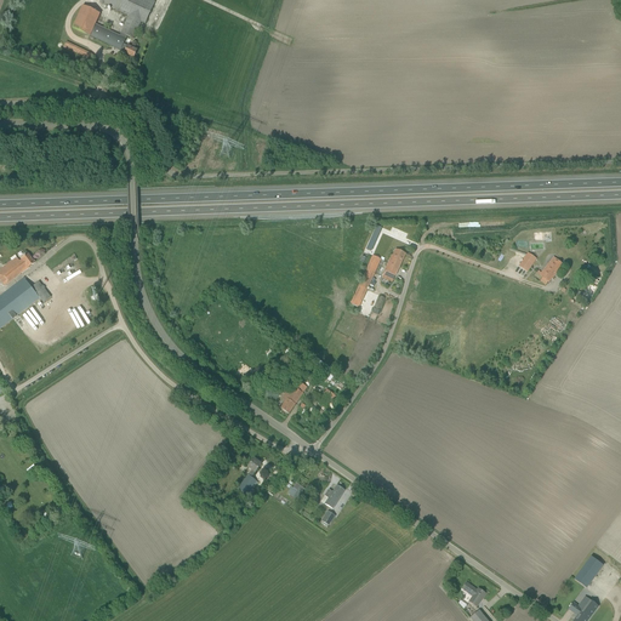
[(151,0),(102,0),(101,3),(130,16),(125,27),(136,33),(141,22),(144,23),(155,3),(151,0)]
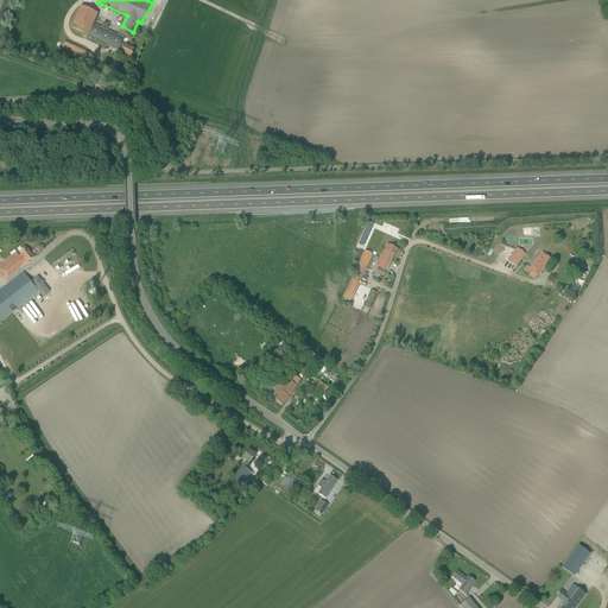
[(133,32),(122,26),(121,26),(118,36),(93,24),(99,14),(81,6),(71,27),(88,36),(118,50),(118,49),(122,51),(121,52),(131,57),(134,50),(121,43),(124,38),(122,38),(124,35),(131,38),(133,32)]
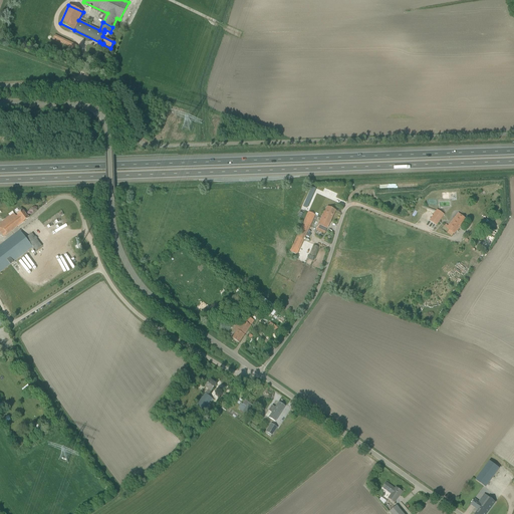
[(55,35),(52,39),(69,47),(71,43),(63,39),(55,35)]
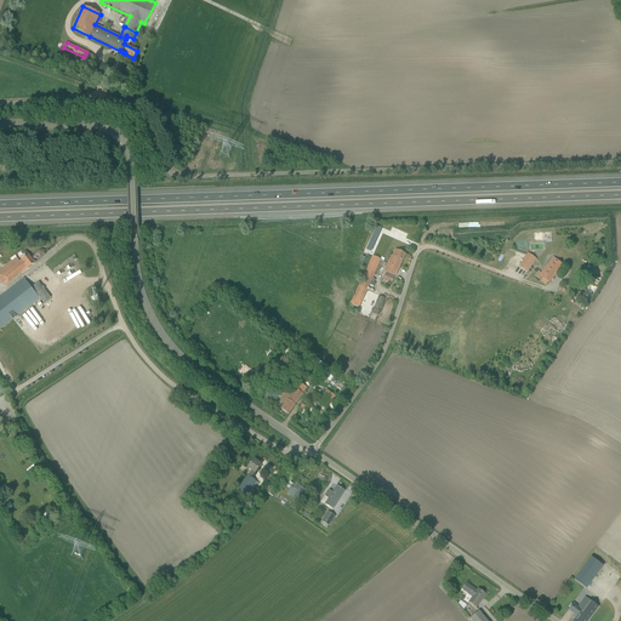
[(382,277),(393,283),(405,254),(397,250),(394,256),(392,256),(382,277)]
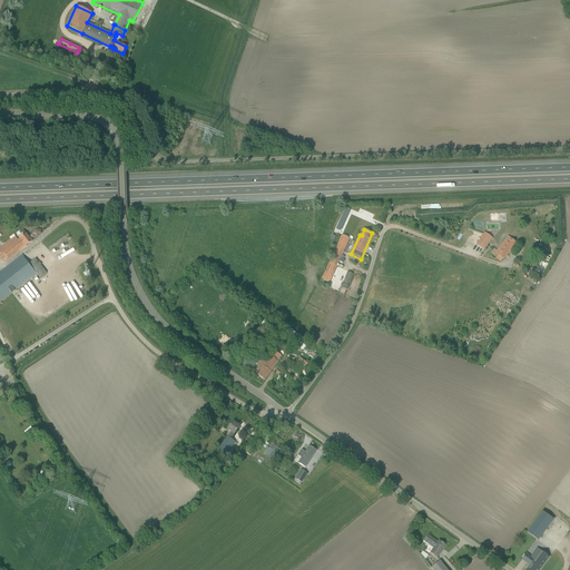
[(484,233),(477,245),(484,249),(492,238),(484,233)]
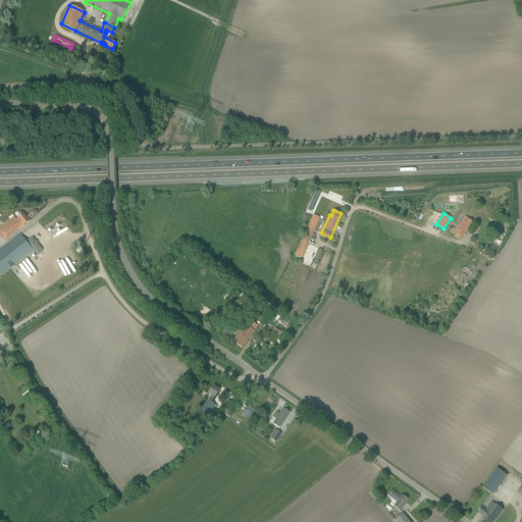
[(13,217),(0,227),(0,236),(4,241),(23,225),(30,221),(23,214),(18,218),(18,219),(16,220),(13,217)]
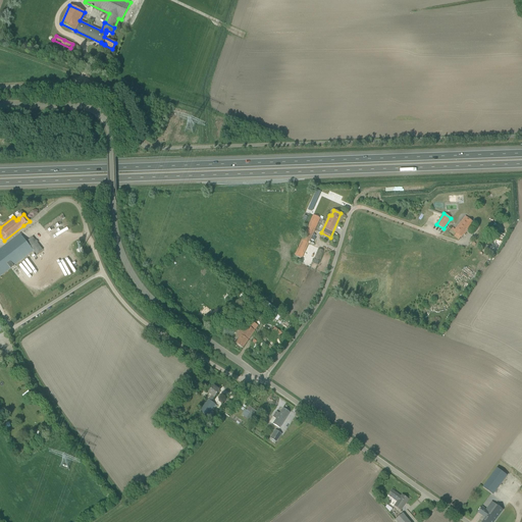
[(295,256),(302,259),(320,218),(313,215),(295,256)]
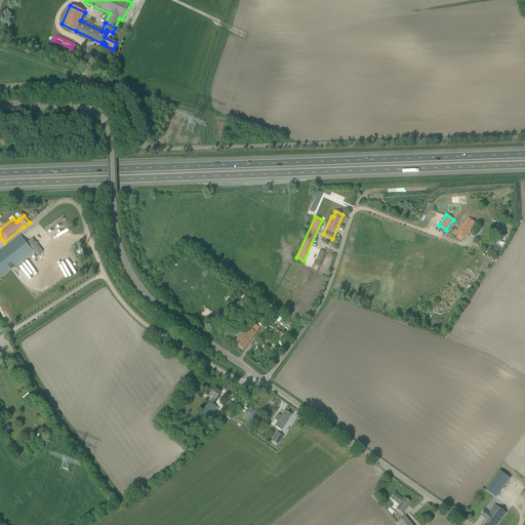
[(463,239),(476,225),(469,217),(456,233),(463,239)]
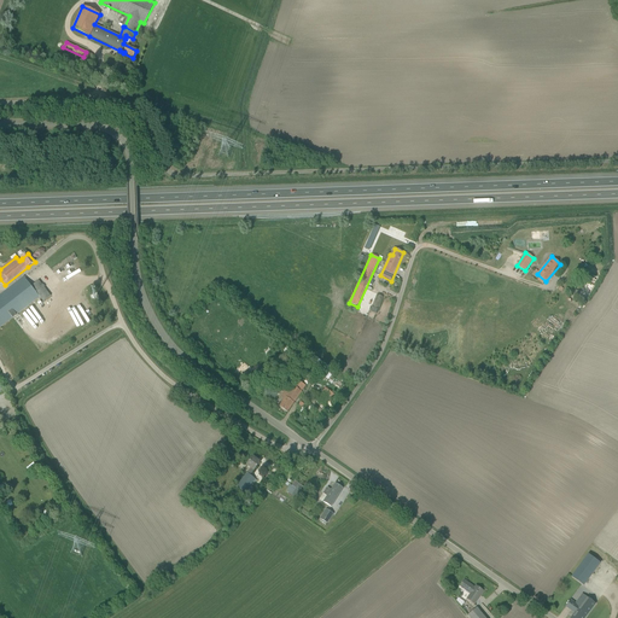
[(31,286),(24,277),(0,295),(0,327),(40,297),(31,286)]
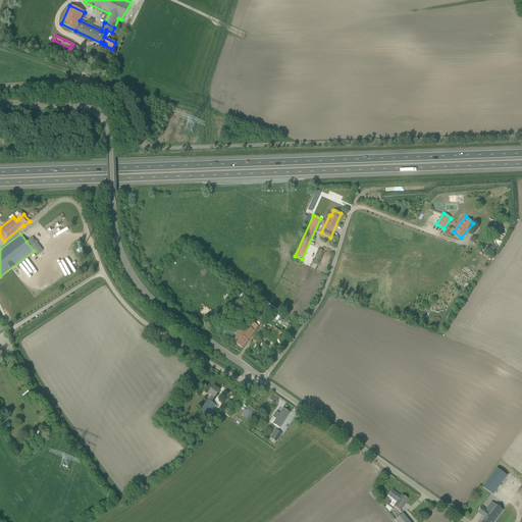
[(43,250),(33,237),(27,242),(34,251),(37,255),(43,250)]
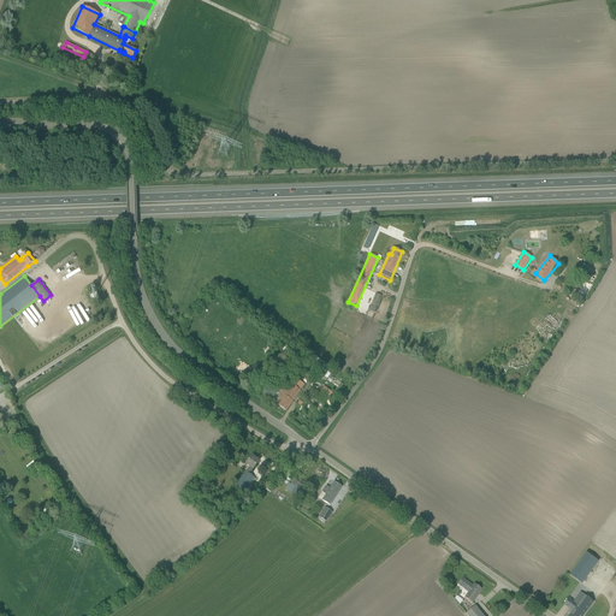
[(578,294),(584,298),(592,285),(585,282),(578,294)]
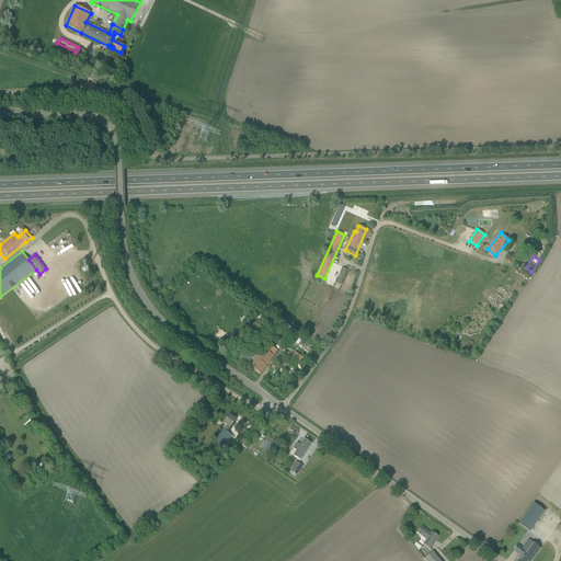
[(338,278),(343,281),(347,270),(343,267),(338,278)]
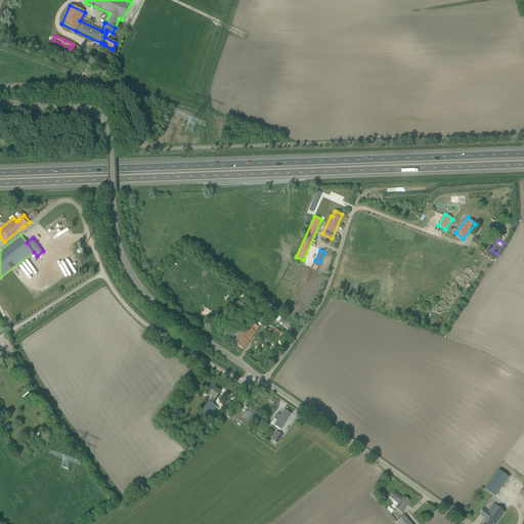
[(266,302),(261,309),(278,321),(284,315),(266,302)]
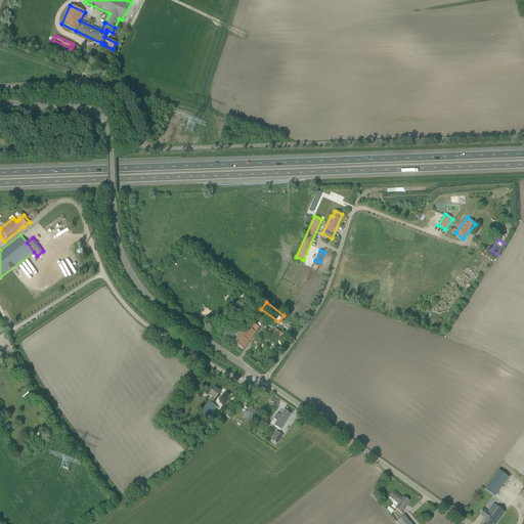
[(236,345),(244,350),(256,332),(259,326),(253,322),(249,328),(246,325),(237,337),(241,340),(236,345)]
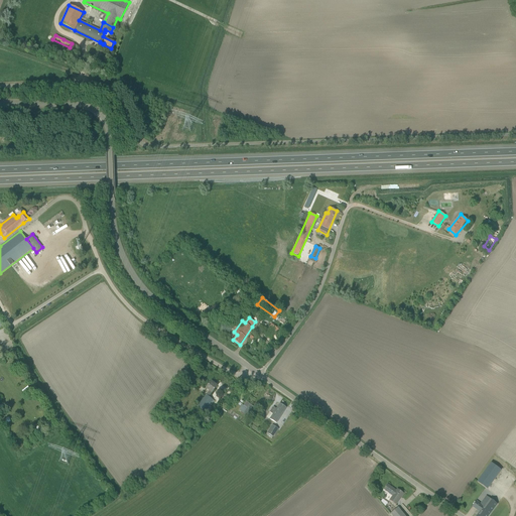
[(279,330),(272,324),(264,334),(271,340),(279,330)]
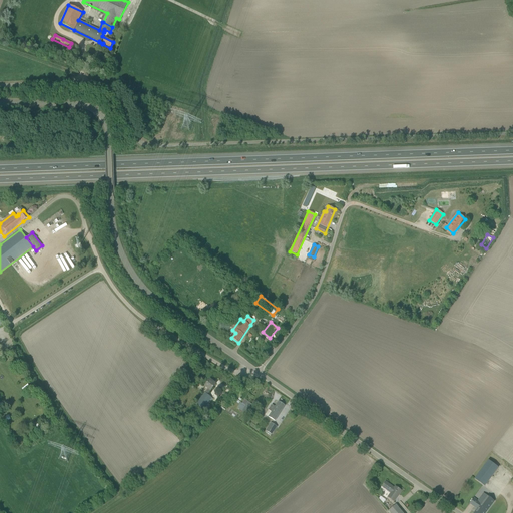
[(208,389),(205,393),(207,395),(210,391),(216,384),(210,379),(204,386),(208,389)]
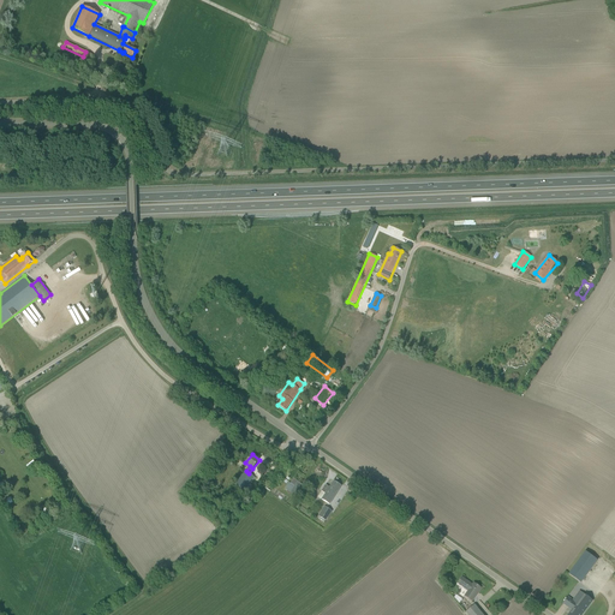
[(254,477),(249,473),(246,471),(236,484),(243,490),(254,477)]
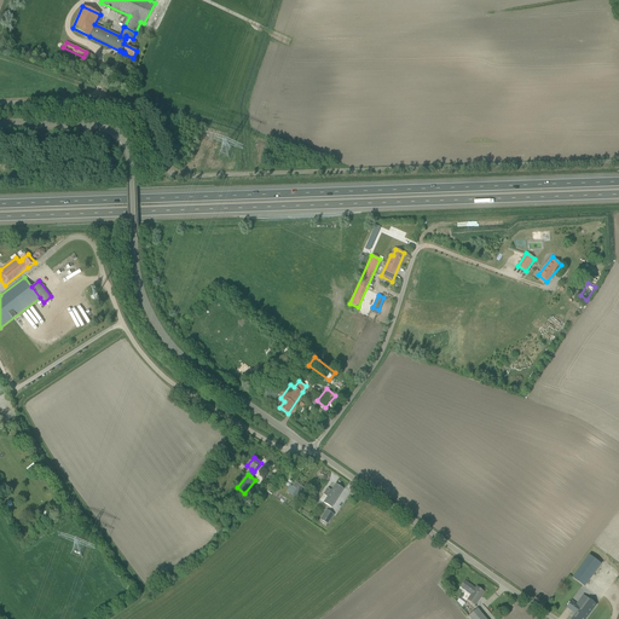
[(331,508),(343,490),(336,485),(331,491),(328,489),(324,495),(328,497),(324,503),(331,508)]
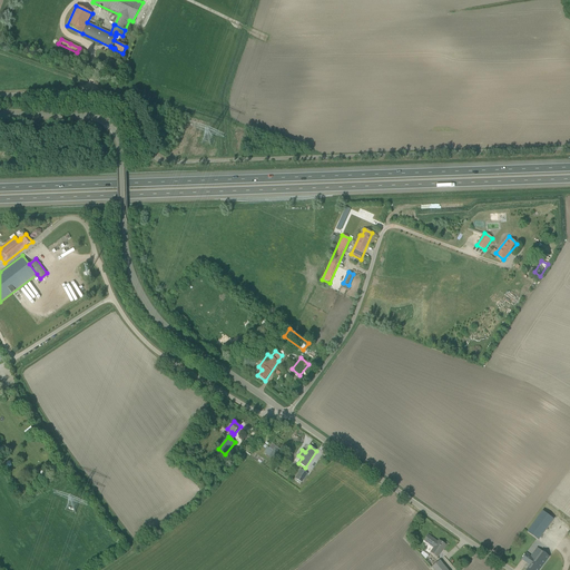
[(274,460),(278,452),(274,449),(269,457),(274,460)]
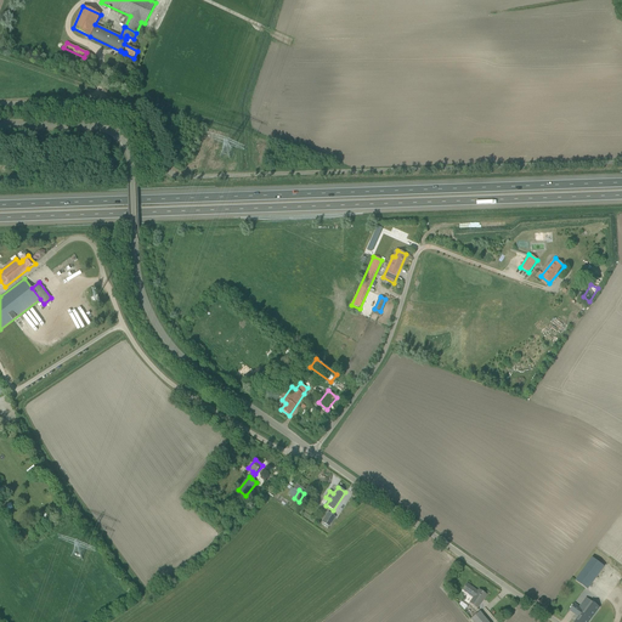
[(329,526),(335,518),(328,513),(322,522),(329,526)]
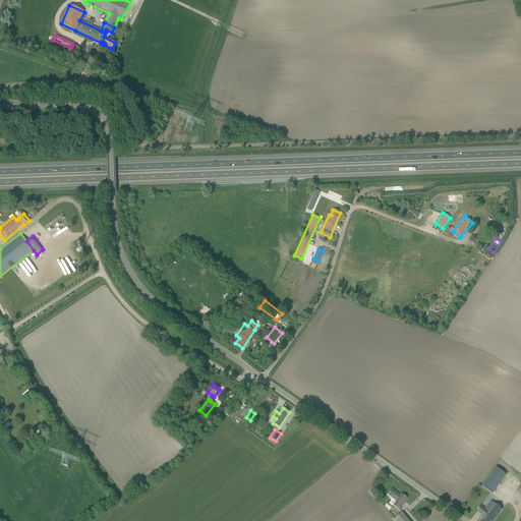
[(491,494),(506,475),(496,467),(481,486),(491,494)]
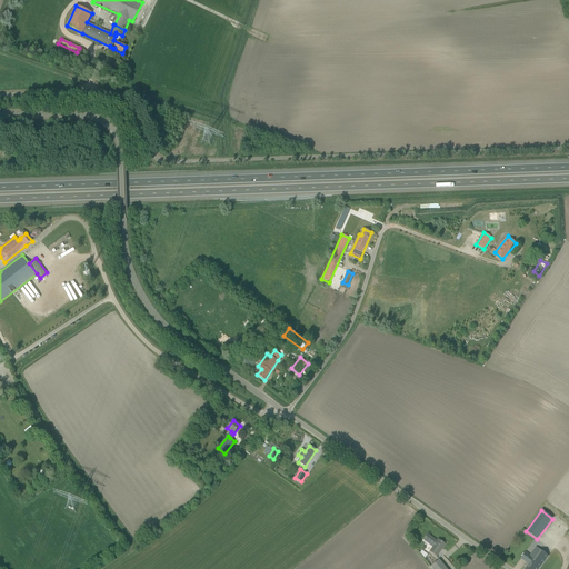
[(433,547),(430,551),(437,557),(440,551),(440,550),(441,548),(442,549),(446,545),(438,539),(437,541),(427,535),(423,540),(433,547)]
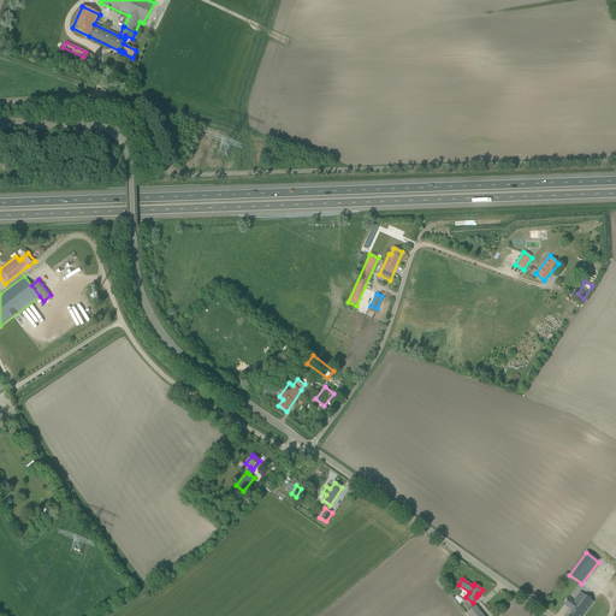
[(582,615),(593,602),(581,592),(574,603),(568,598),(564,604),(574,611),(569,615),(582,615)]
